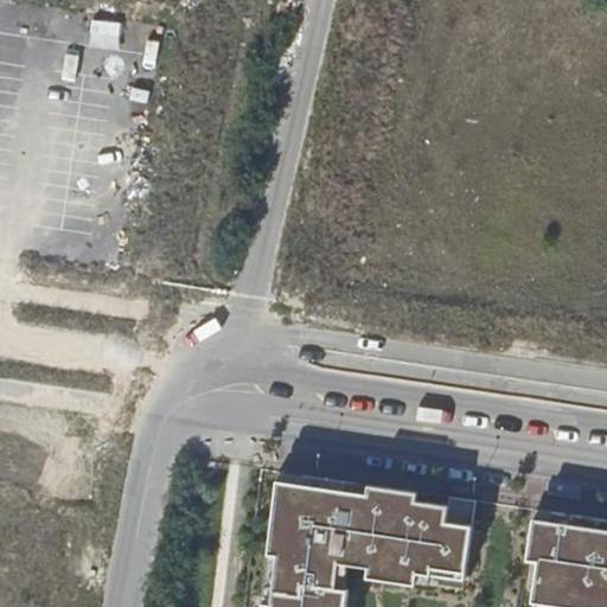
[(302,484),(304,475),(279,472),(278,481),(302,484)]
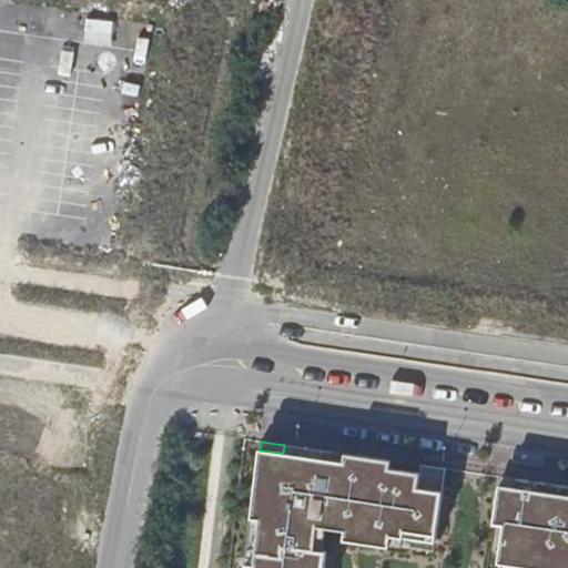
[(435,543),(445,468),(421,465),(419,473),(391,468),(391,460),(284,445),(283,453),(260,450),(245,567),(323,567),(326,551),(323,551),(314,549),(317,527),(326,528),(345,530),(344,540),(389,547),(389,545),(391,536),(435,543)]
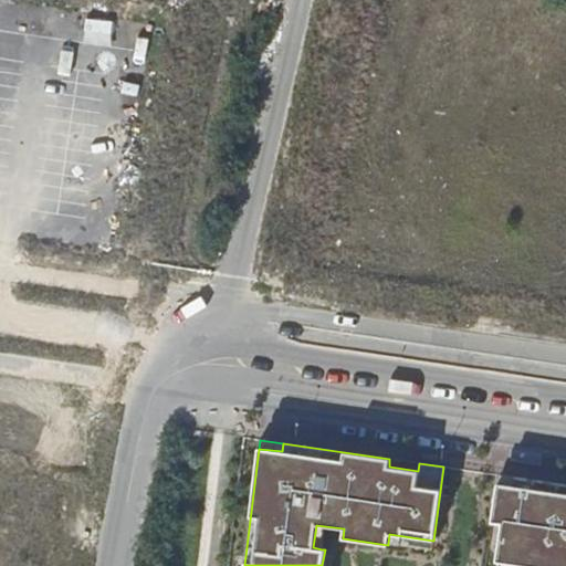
[(513,485),(514,478),(499,475),(498,483),(513,485)]
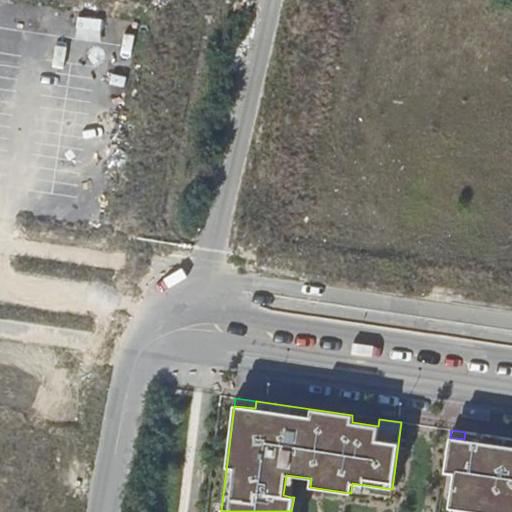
[(511,511),(511,438),(465,432),(464,439),(450,437),(445,472),(454,473),(449,507),(453,508),(470,510),(481,511),(511,511)]
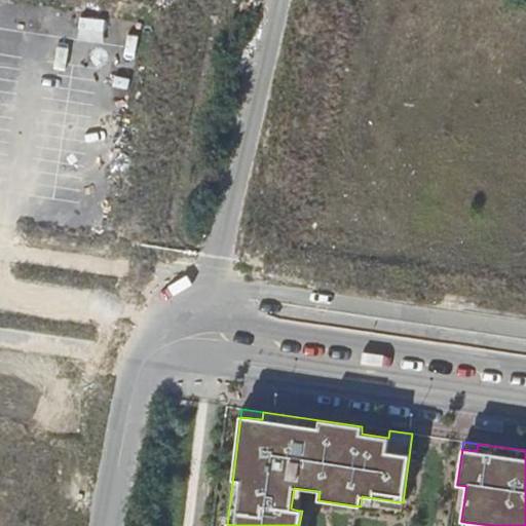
[(299,511),(302,489),(294,488),(291,509),(299,511)]
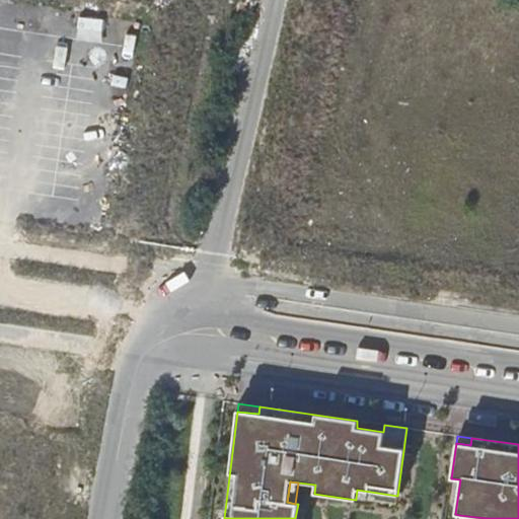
[(396,504),(397,496),(357,490),(356,498),(396,504)]
